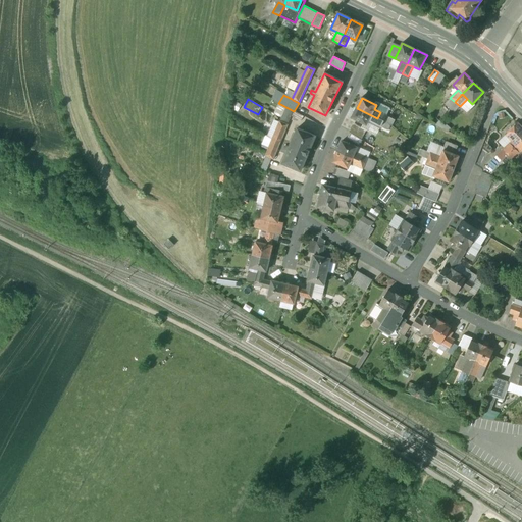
[(472,104),(467,99),(460,106),(467,113),(474,105),(472,104)]
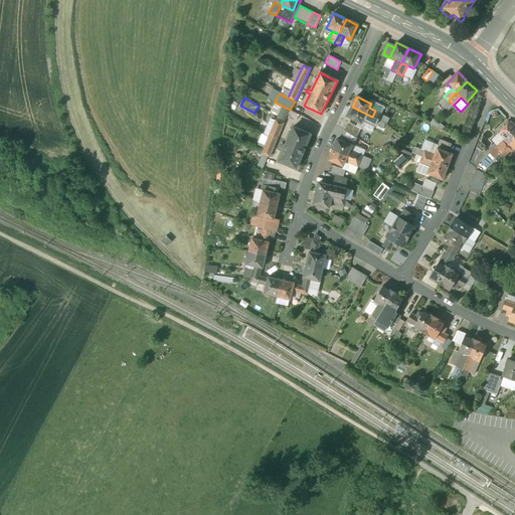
[(449,101),(444,107),(448,111),(454,105),(449,101)]
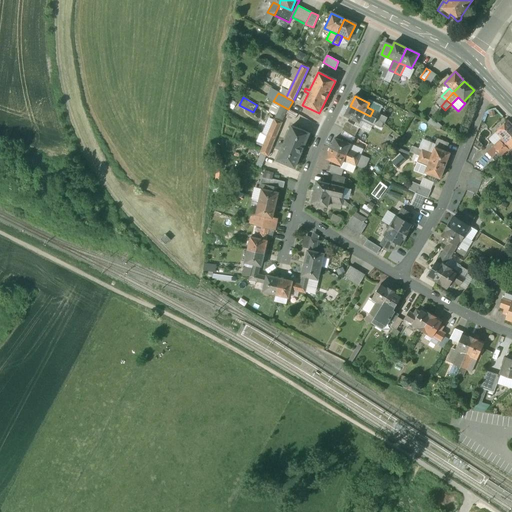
[(370,116),(350,106),(345,116),(359,123),(361,118),(370,123),(372,117),(370,116)]
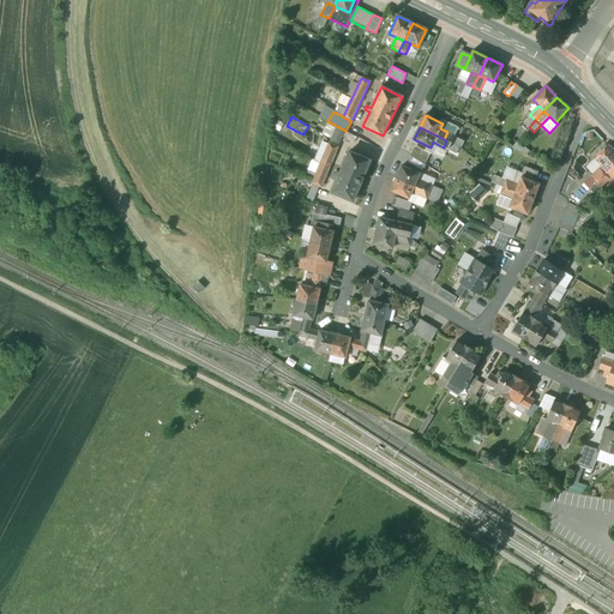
[(357,137),(345,131),(342,137),(354,143),(357,137)]
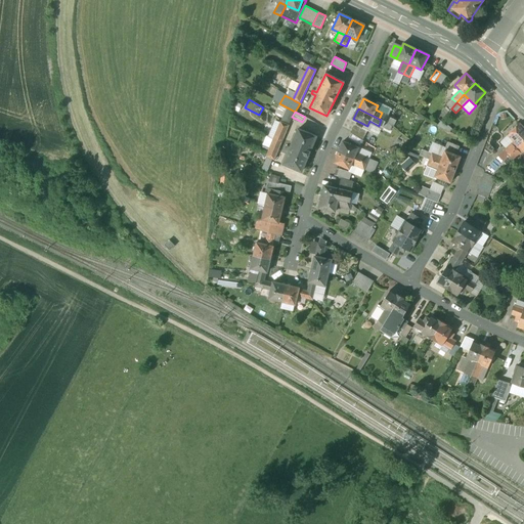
[(388,116),(382,113),(379,119),(381,120),(385,122),(388,116)]
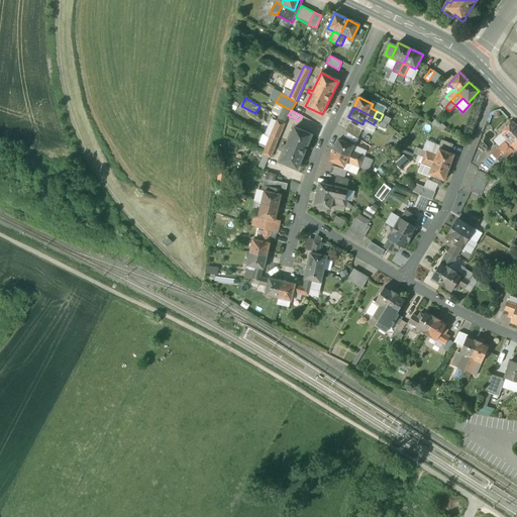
[(277,121),(263,154),(271,158),(285,124),(277,121)]
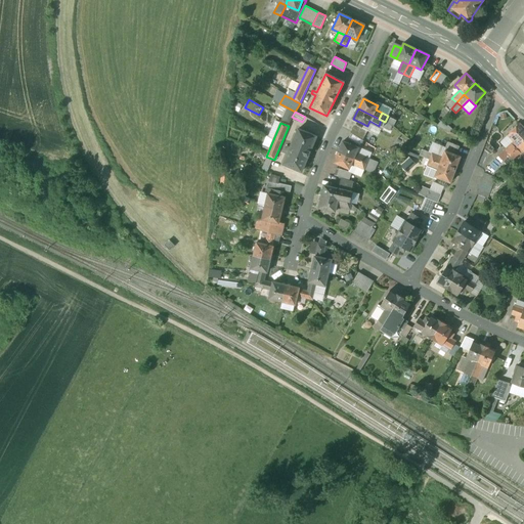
[(523,140),(523,128),(519,123),(508,135),(514,142),(505,150),(509,156),(510,156),(523,140)]
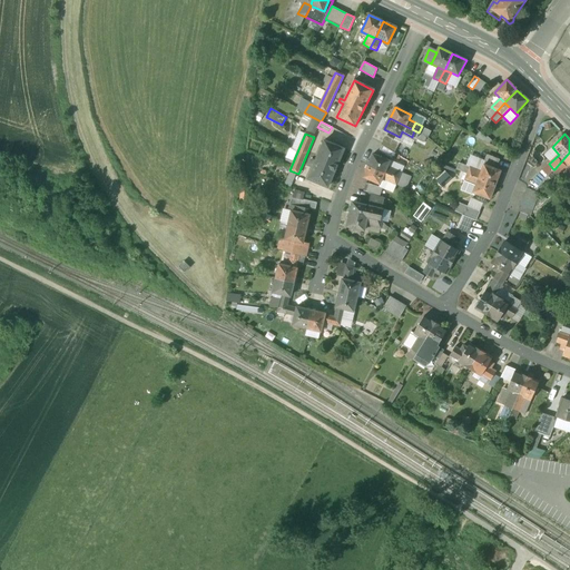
[(400,143),(387,136),(382,145),(394,153),(400,143)]
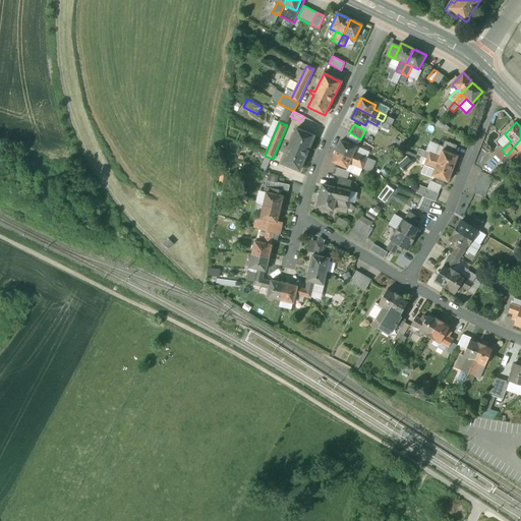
[(296,129),(288,148),(284,146),(283,150),(287,151),(282,163),(300,170),(314,136),(296,129)]
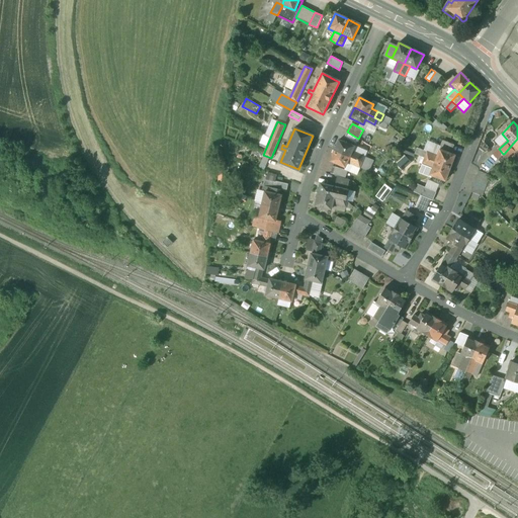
[(517,139),(504,154),(503,154),(497,160),(501,164),(507,158),(508,158),(516,149),(517,151),(517,139)]
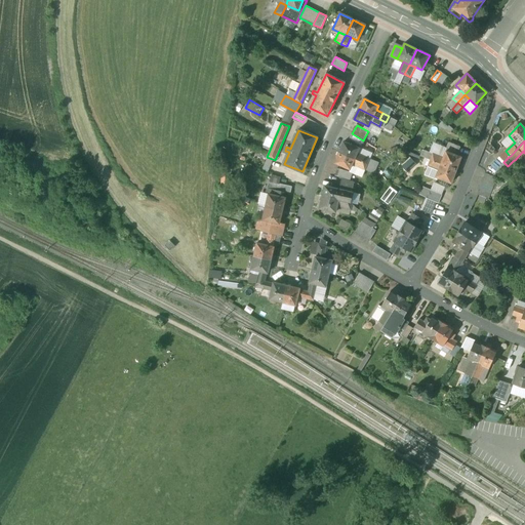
[(359,149),(344,142),(338,152),(367,164),(369,160),(369,159),(357,154),(359,149)]
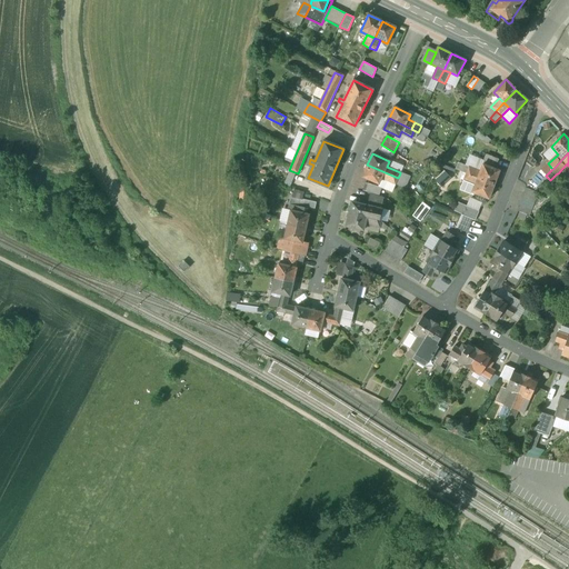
[(469,167),(480,171),(483,163),(485,160),(469,155),(465,166),(457,163),(455,169),(466,173),(469,167)]
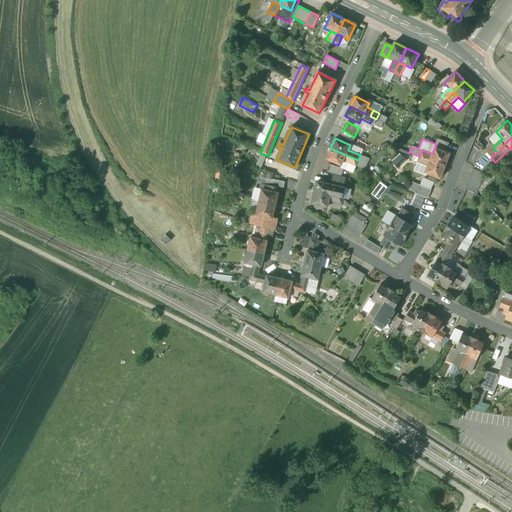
[(449,143),(438,139),(436,145),(435,147),(445,151),(449,143)]
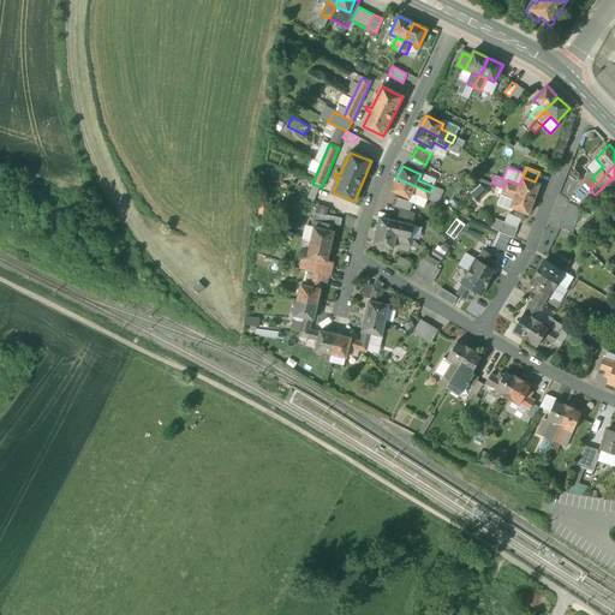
[(535,181),(523,177),(519,185),(507,180),(503,187),(533,199),(539,184),(535,181)]
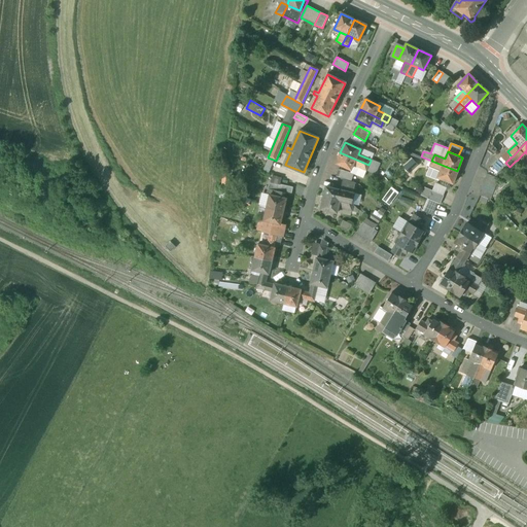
[(369,165),(340,152),(336,164),(351,170),(353,166),(365,171),(369,165)]
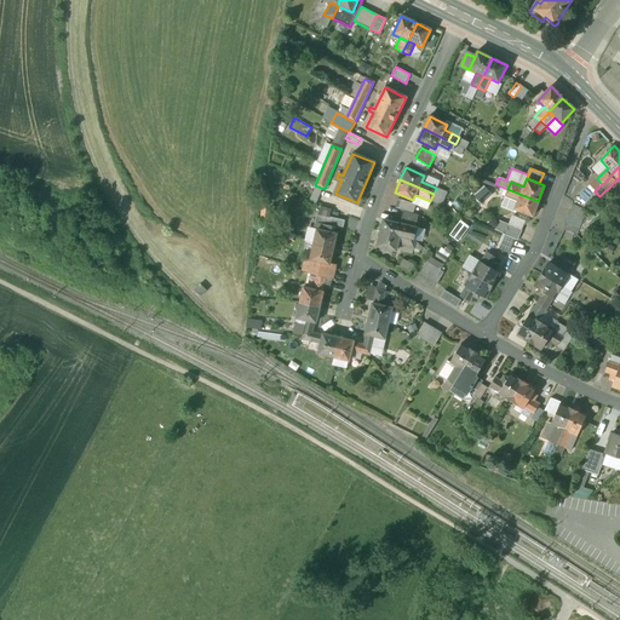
[(482,204),(492,195),(484,188),(475,197),(482,204)]
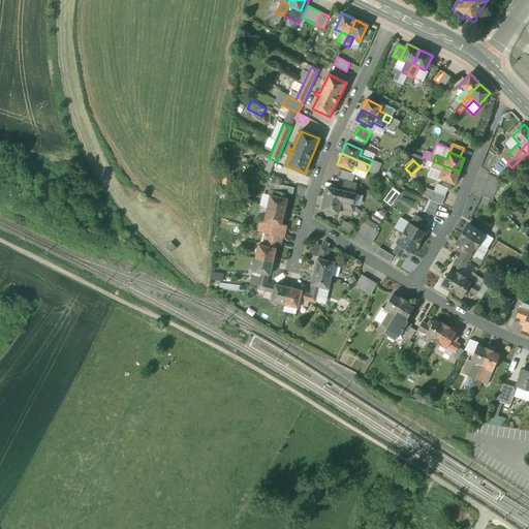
[(459,172),(433,161),(431,167),(441,172),(439,178),(454,184),(459,172)]
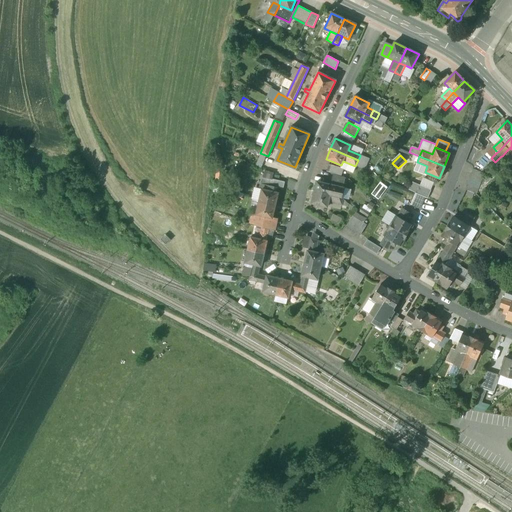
[(363,162),(358,160),(355,166),(361,168),(363,163),(363,162)]
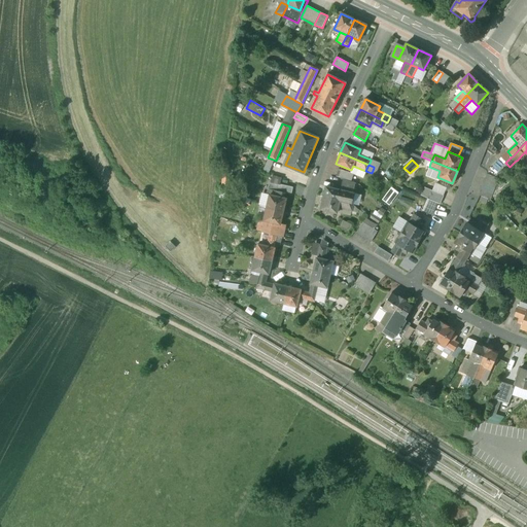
[(440,171),(429,167),(426,176),(436,180),(437,177),(440,171)]
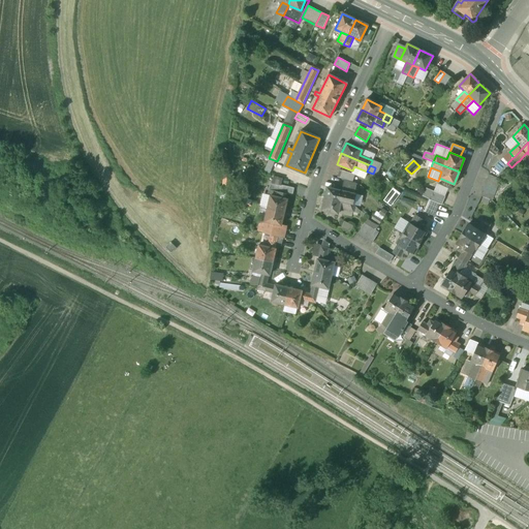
[(353,175),(340,169),(337,178),(343,180),(351,182),(353,175)]
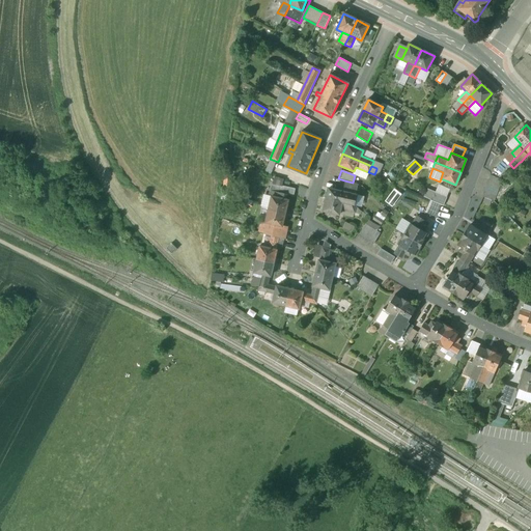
[(491,175),(482,197),(494,201),(502,179),(491,175)]
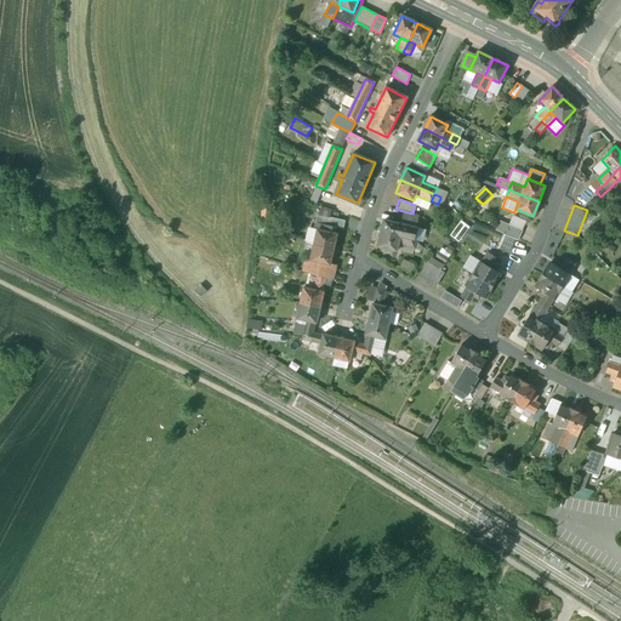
[(412,214),(403,211),(400,222),(416,226),(419,216),(412,214)]
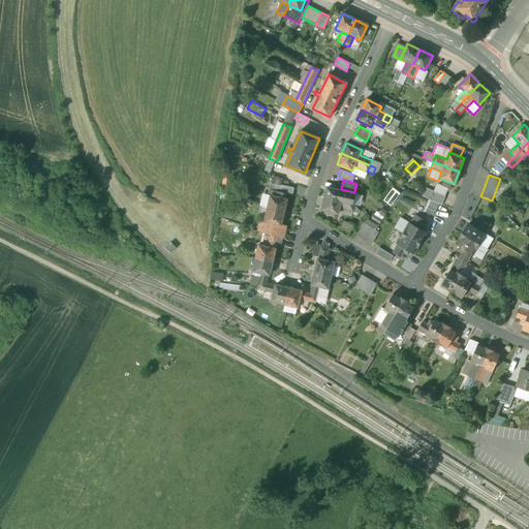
[(293,188),(270,183),(269,190),(280,193),(287,194),(292,195),(293,188)]
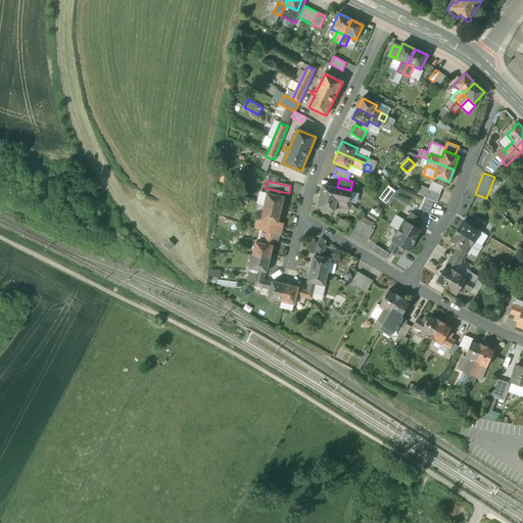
[(350,192),(324,186),(321,196),(344,202),(347,203),(350,192)]
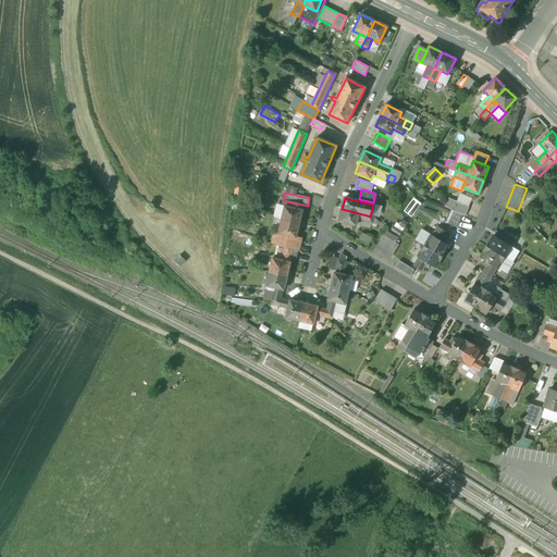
[(405,211),(412,217),(421,203),(413,198),(405,211)]
